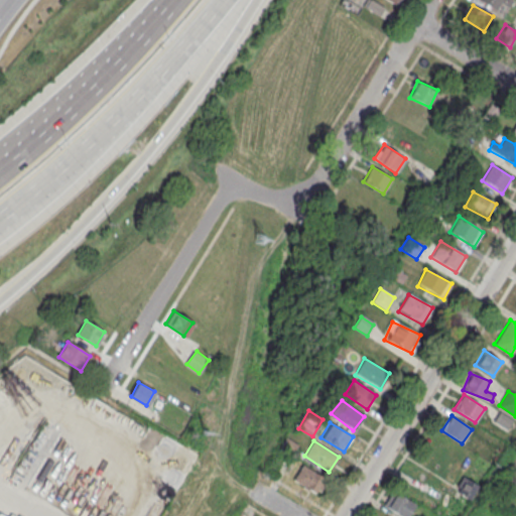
[(293,480),(316,493),(325,477),(302,464),(293,480)]
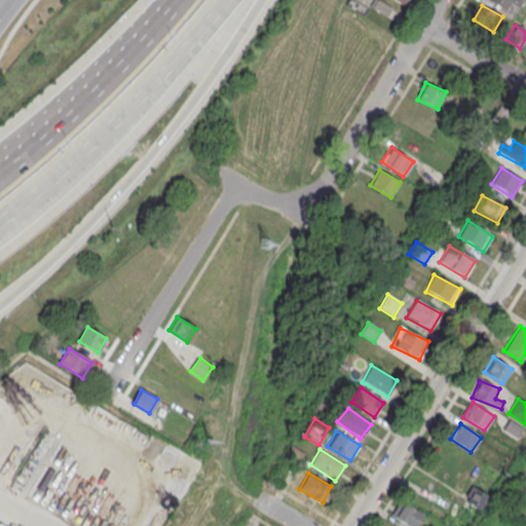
[(477,513),(488,495),(474,485),(461,502),(477,513)]
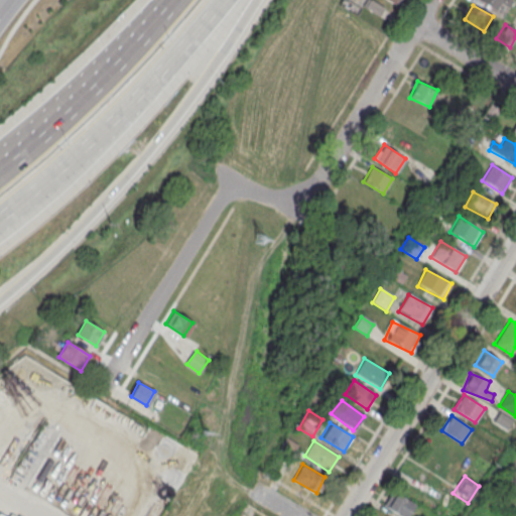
[(385,508),(399,515),(409,515),(416,505),(394,493),(385,508)]
